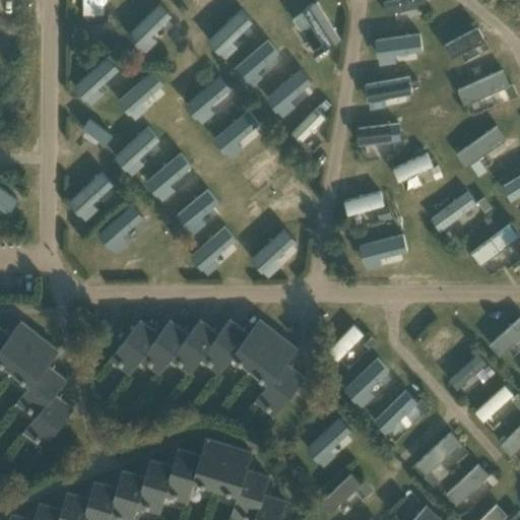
[(424,0),(402,0),(382,5),(385,18),(426,8),(424,0)]
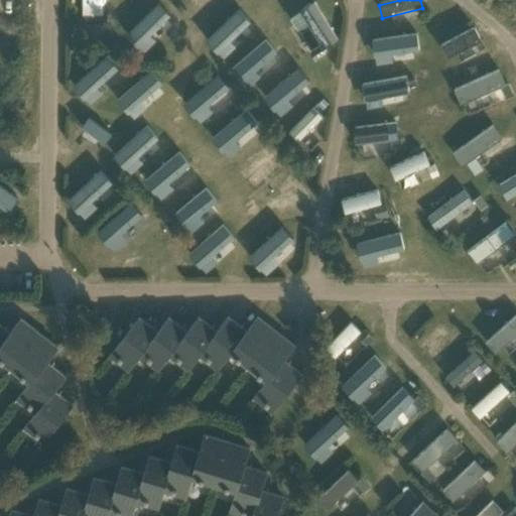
[(86,36),(109,15),(99,4),(76,25),(86,36)]
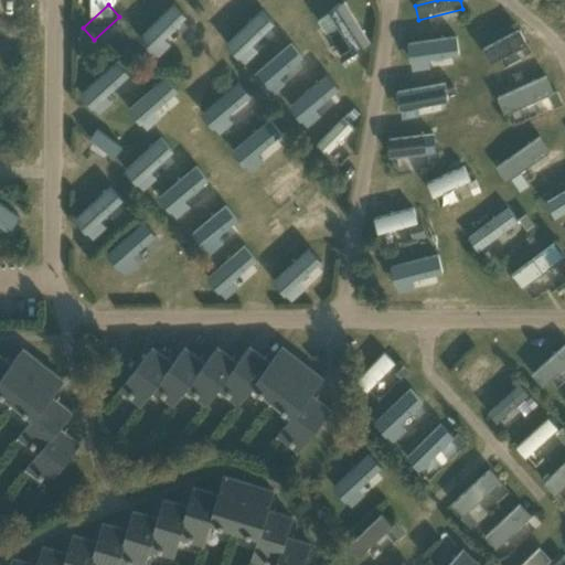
[(371,46),(344,4),(326,17),(353,57),(371,46)]
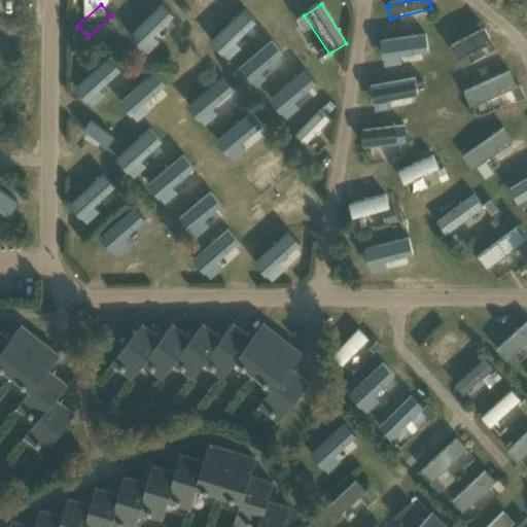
[(172,19),(160,6),(128,40),(145,58),(157,44),(152,39),(172,19)]
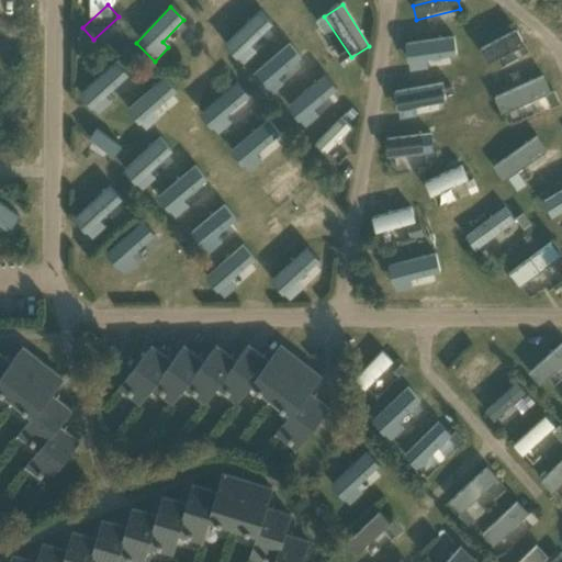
[(271,26),(258,13),(224,47),(243,66),(256,53),(250,47),(271,26)]
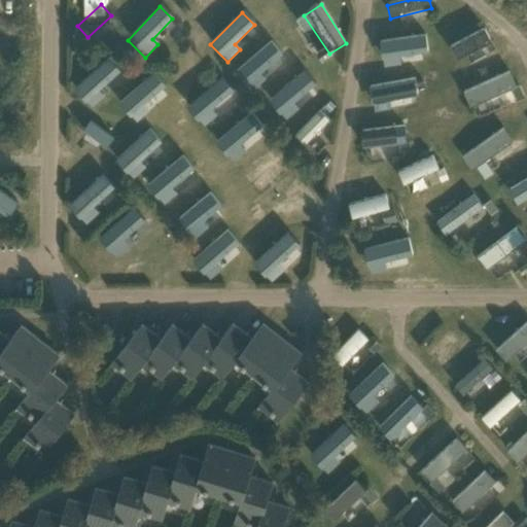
[(487,30),(449,50),(456,64),(494,43),(487,30)]
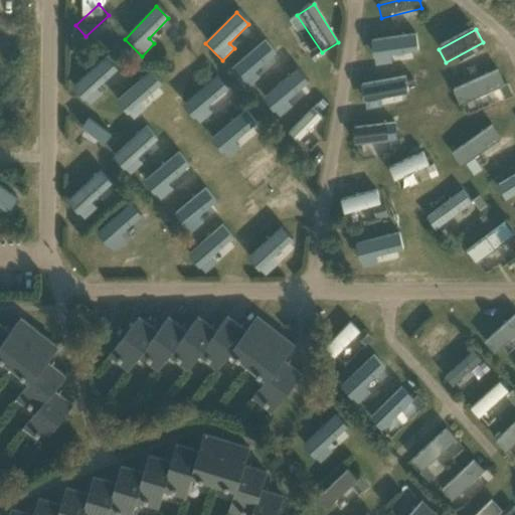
[(415,35),(369,42),(372,60),(418,53),(415,35)]
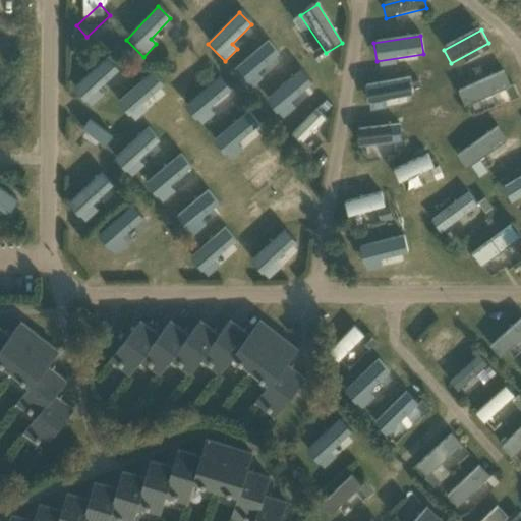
[(282,55),(273,45),(247,66),(255,77),(282,55)]
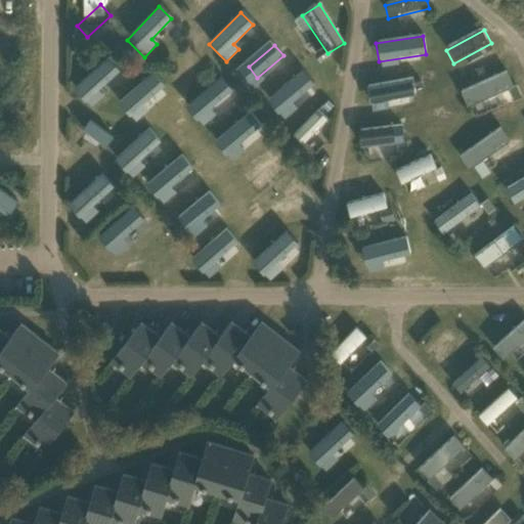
[(118,71),(107,59),(76,90),(86,101),(118,71)]
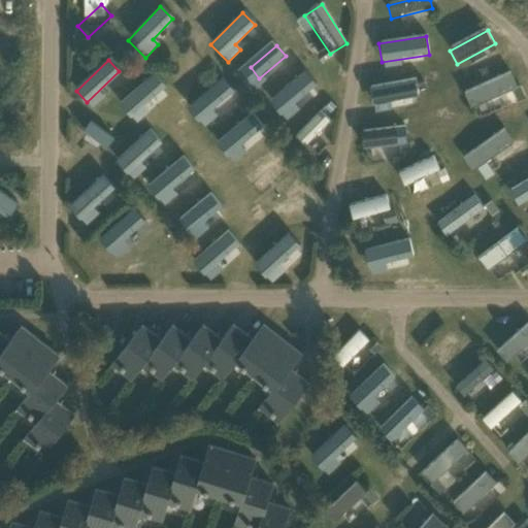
[(317,87),(304,72),(270,102),(288,122),(299,111),(294,105),(317,87)]
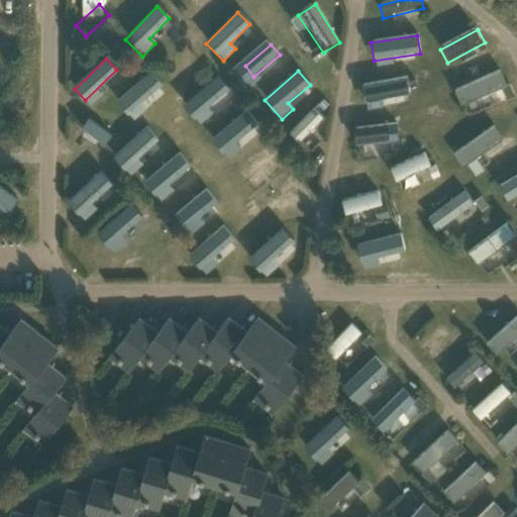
[(501,71),(453,92),(460,107),(507,86),(501,71)]
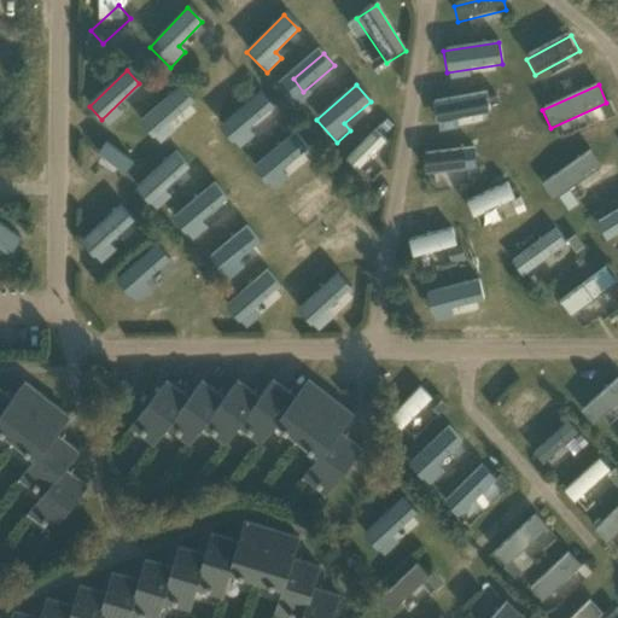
[(192,100),(179,87),(140,124),(161,146),(176,133),(168,124),(192,100)]
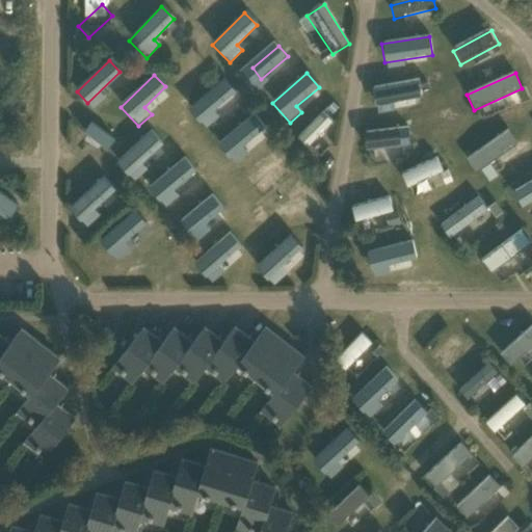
[(420,81),(372,89),(376,108),(423,99),(420,81)]
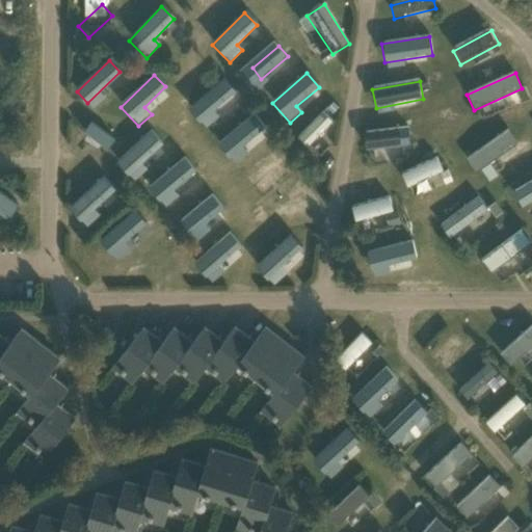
[(231,97),(218,84),(190,112),(203,125),(231,97)]
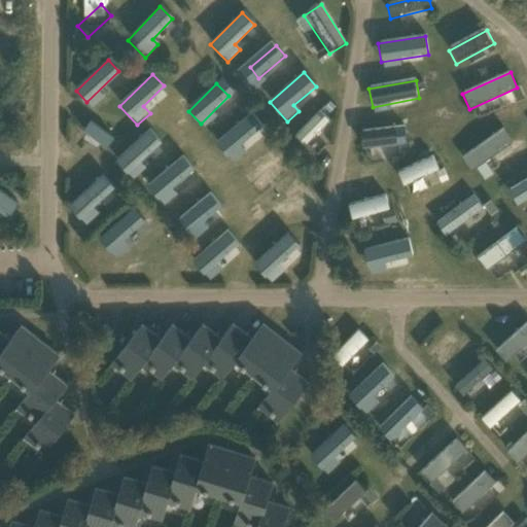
[(329,121),(319,112),(295,138),(306,147),(329,121)]
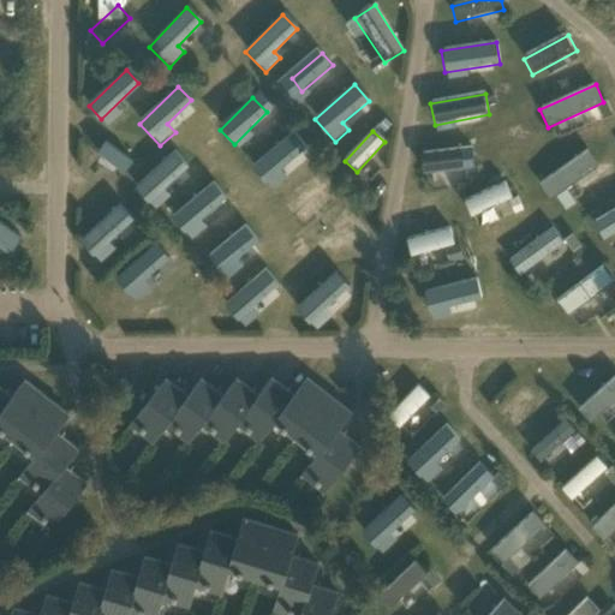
[(306,150),(293,135),(252,169),(272,191),(286,179),(281,172),(306,150)]
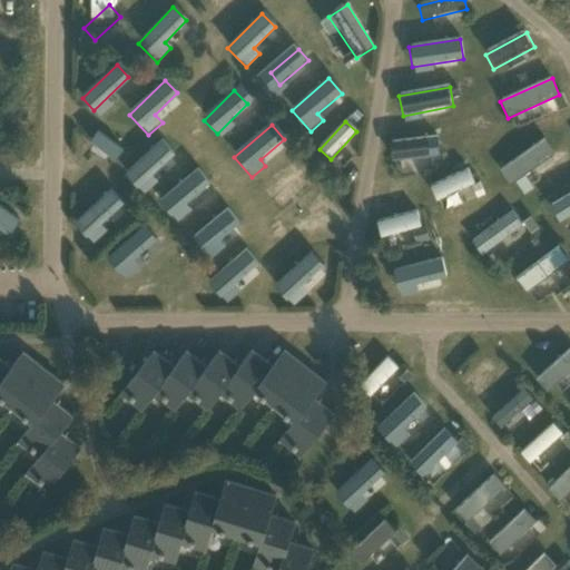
[(123,150),(96,131),(87,145),(114,163),(123,150)]
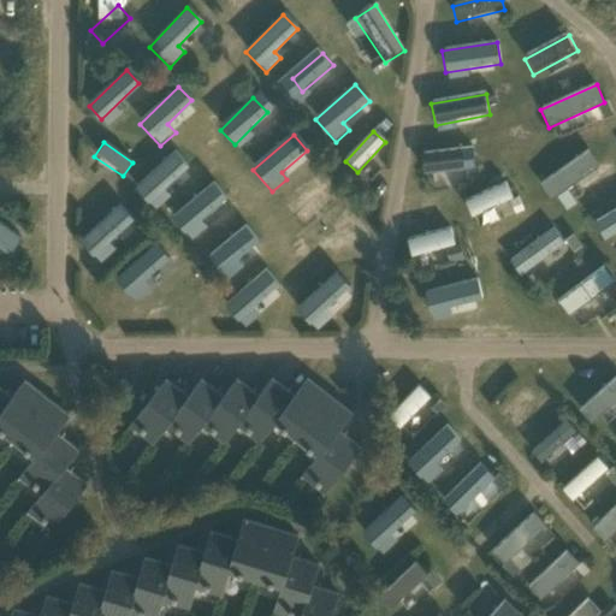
[(473,150),(421,158),(424,177),(475,170),(473,150)]
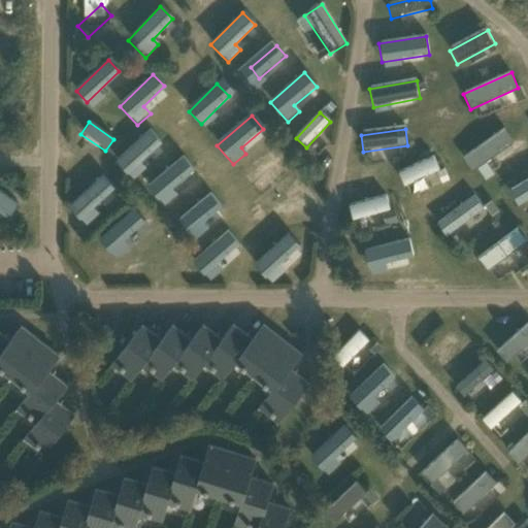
[(514,142),(504,130),(464,159),(473,172),(514,142)]
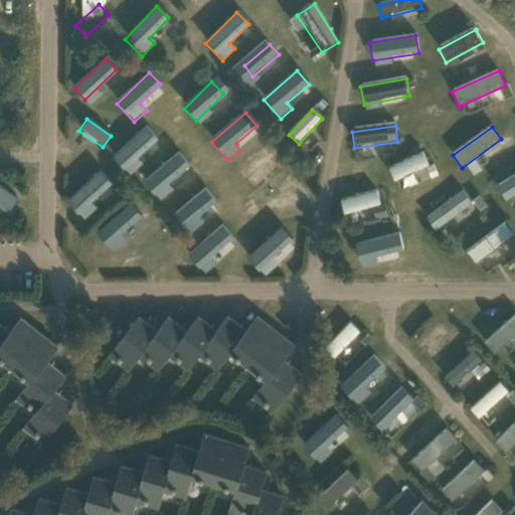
[(157,141),(146,129),(113,159),(129,176),(142,165),(137,160),(157,141)]
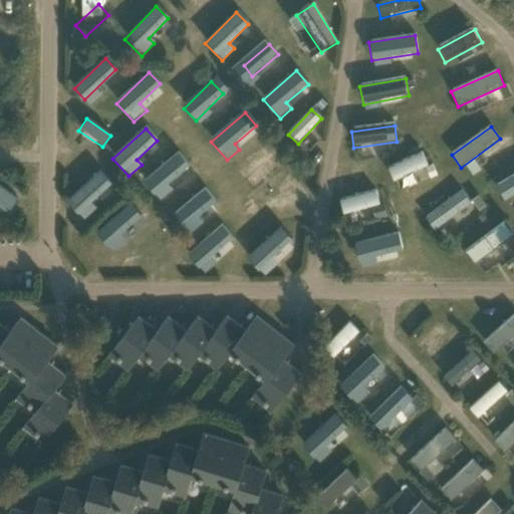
[(422,155),(388,171),(395,184),(429,168),(422,155)]
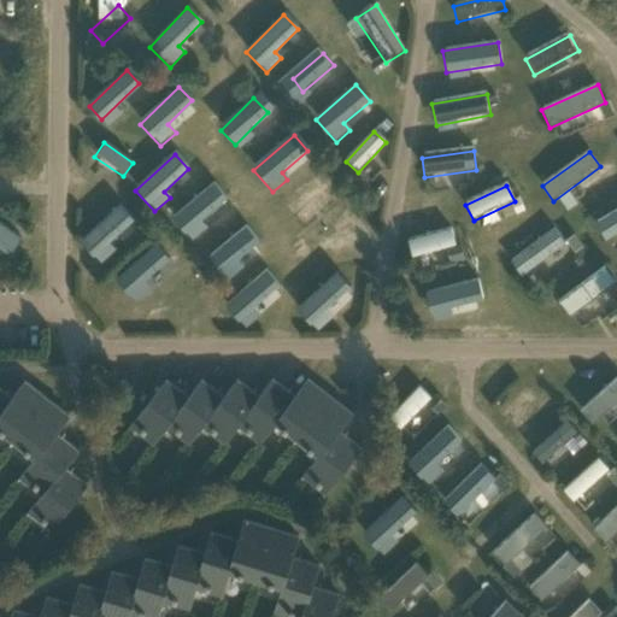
[(225,199),(213,187),(176,222),(188,234),(225,199)]
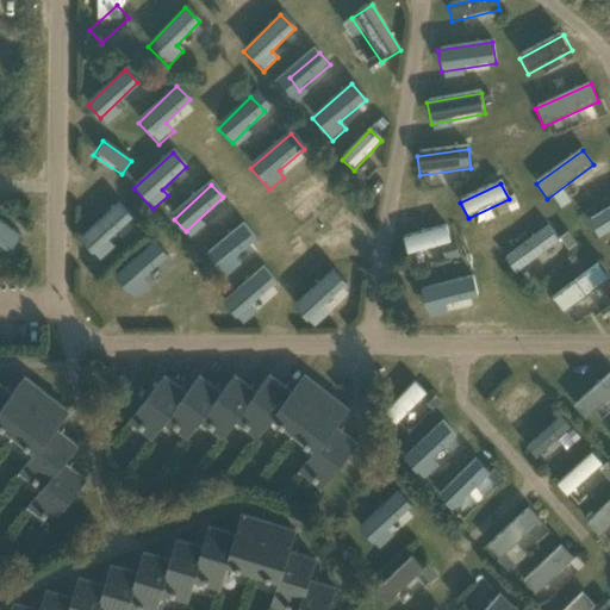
[(132,221),(118,205),(79,242),(99,262),(113,248),(109,243),(132,221)]
